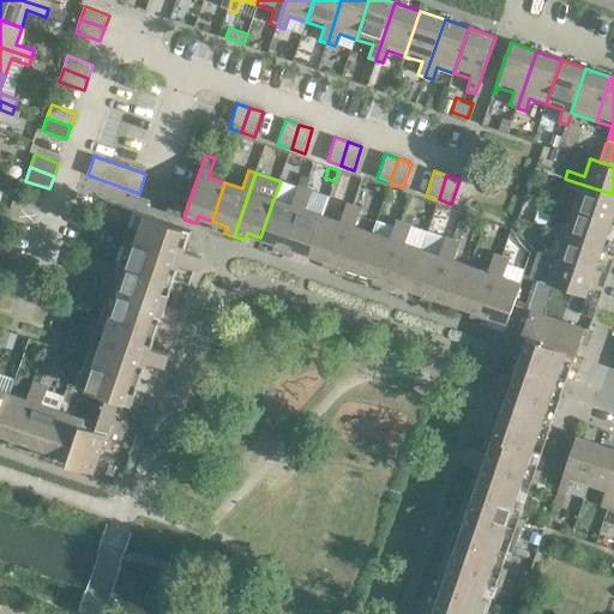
[(613,212),(613,194),(565,179),(557,203),(573,209),(612,222),(613,212)]
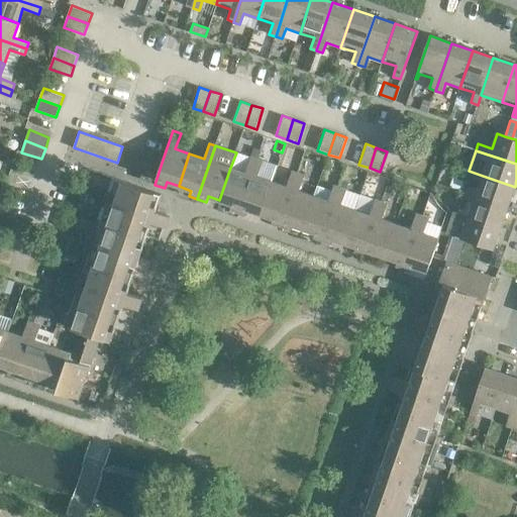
[(244,173),(230,168),(219,200),(231,205),(229,210),(238,213),(256,160),(250,158),(244,173)]
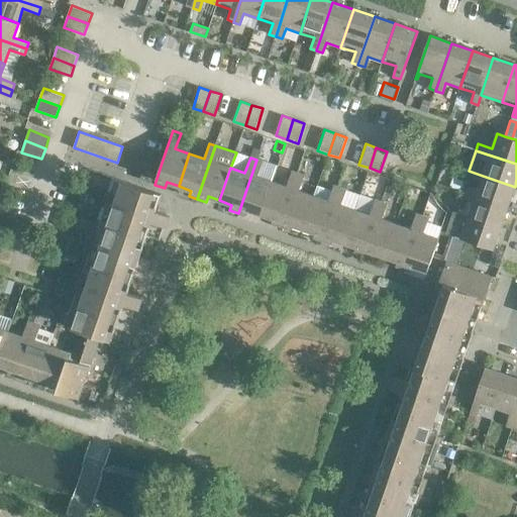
[(263,162),(256,160),(238,213),(247,216),(249,210),(261,215),(272,182),(257,177),(263,162)]
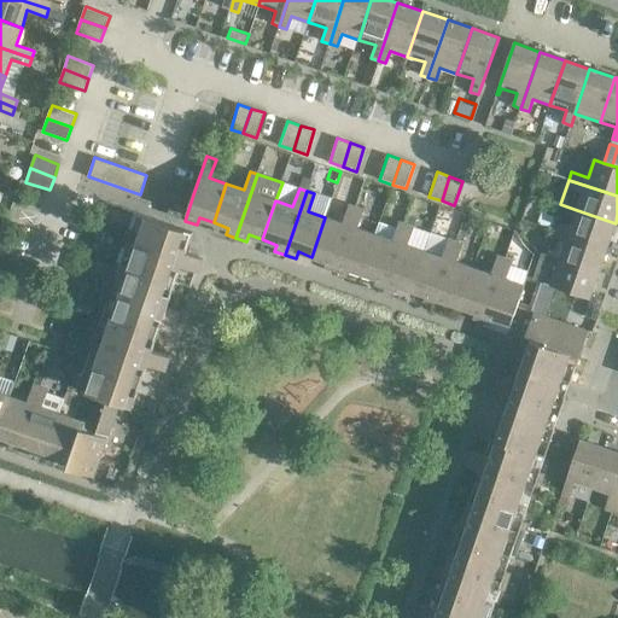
[(180,219),(186,200),(174,196),(167,215),(180,219)]
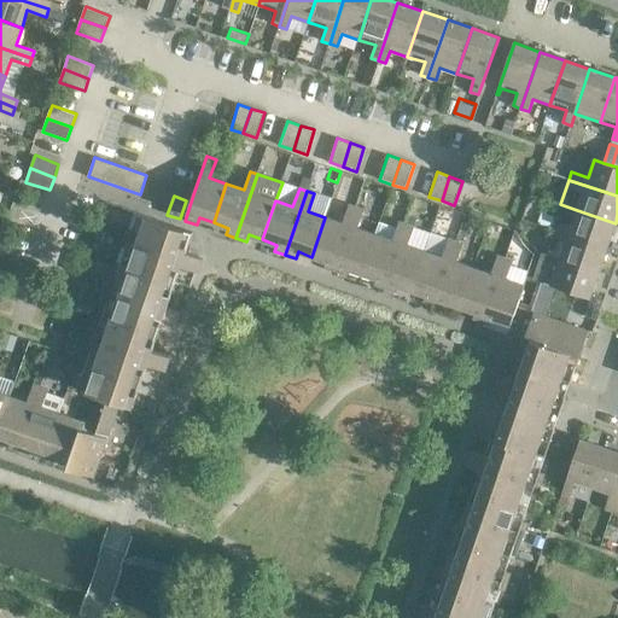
[(342,223),(325,217),(312,257),(326,262),(325,268),(334,272),(356,208),(349,205),(342,223)]
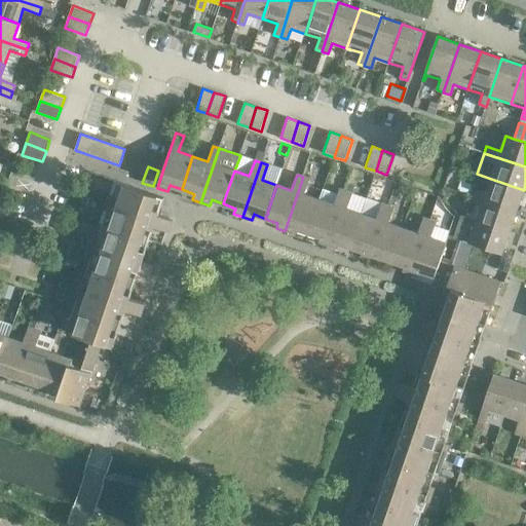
[(309,179),(303,177),(285,231),(293,234),(295,228),(307,232),(318,199),(304,194),(309,179)]
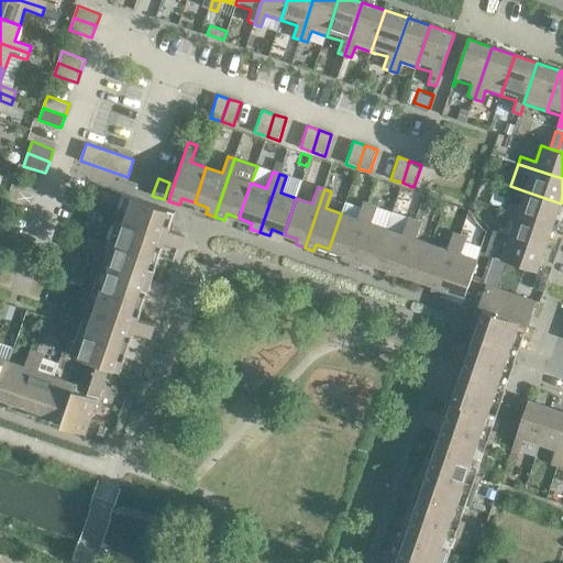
[(561,203),(526,191),(520,207),(505,202),(503,209),(553,225),(561,203)]
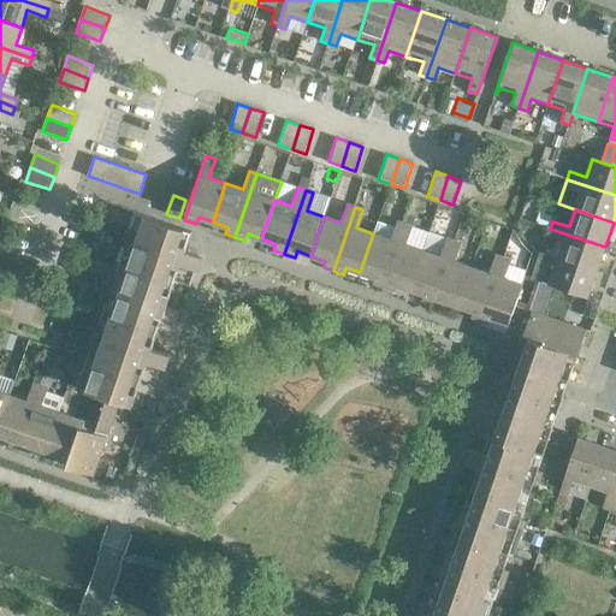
[(555,217),(540,212),(537,223),(550,229),(552,221),(555,217)]
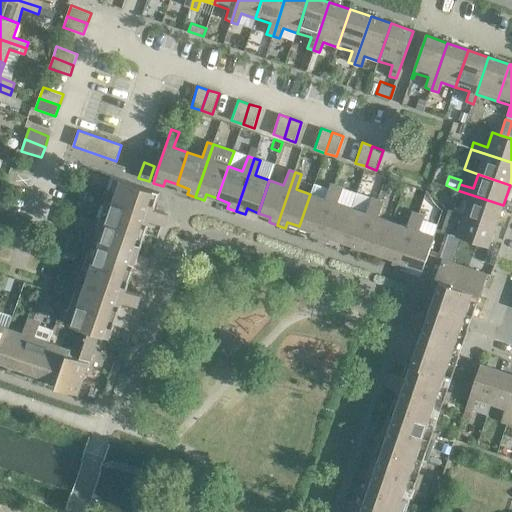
[(159,193),(121,180),(116,194),(106,190),(102,201),(113,204),(102,235),(92,231),(89,238),(87,246),(97,249),(88,275),(78,272),(73,286),(83,290),(74,316),(64,313),(61,321),(89,330),(99,334),(109,337),(122,301),(138,307),(141,295),(126,290),(150,220),(165,225),(169,214),(153,208),(155,205),(159,193)]
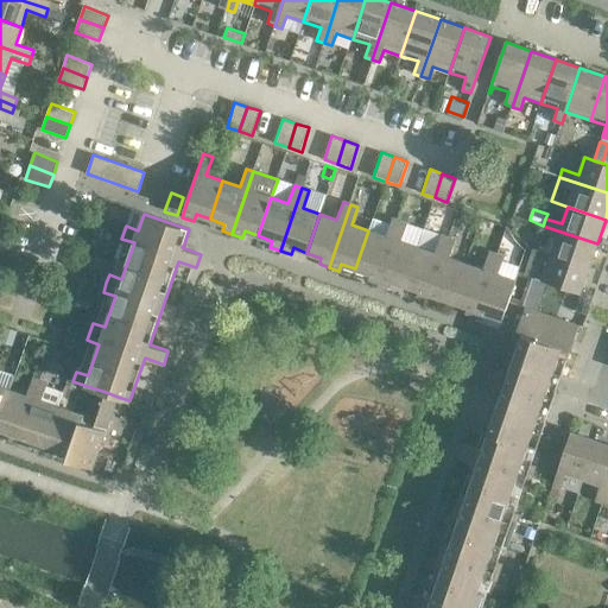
[(386,236),(368,230),(355,268),(371,274),(368,280),(378,284),(399,221),(392,219),(386,236)]
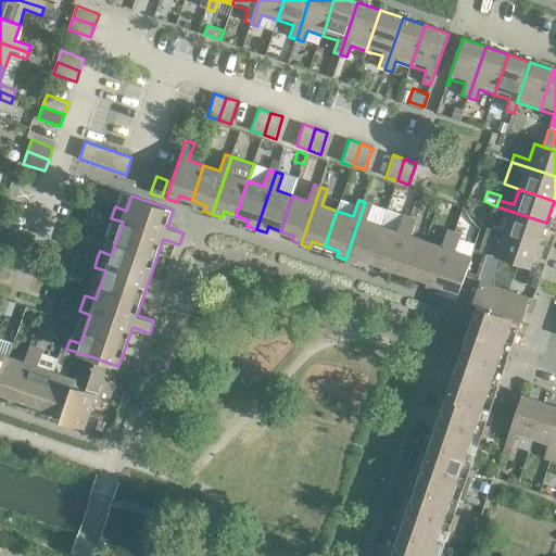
[(371,204),(365,202),(345,260),(355,263),(357,257),(370,262),(381,226),(366,222),(371,204)]
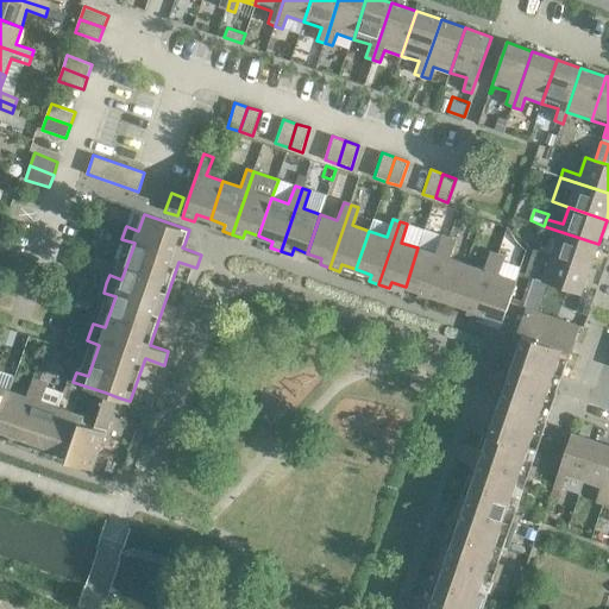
[(95,237),(106,240),(111,230),(99,226),(95,237)]
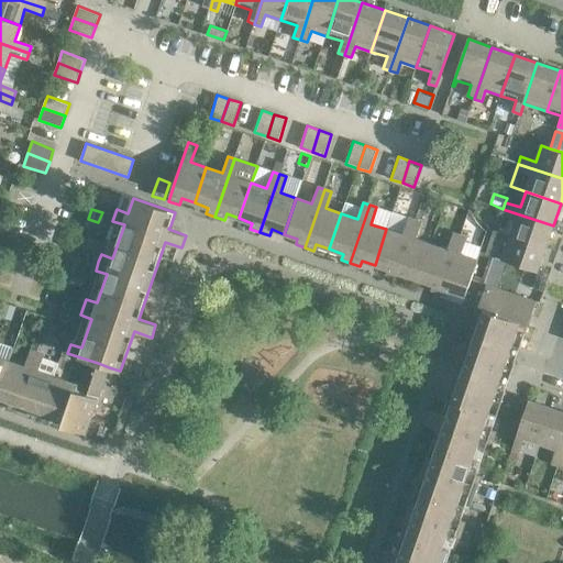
[(553,225),(503,209),(500,216),(516,221),(510,236),(545,249),(553,225)]
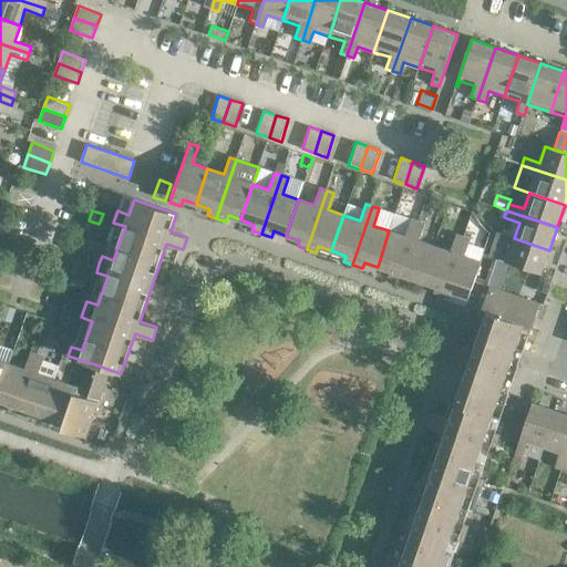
[(404,236),(389,230),(378,267),(390,271),(389,277),(398,280),(418,222),(411,219),(404,236)]
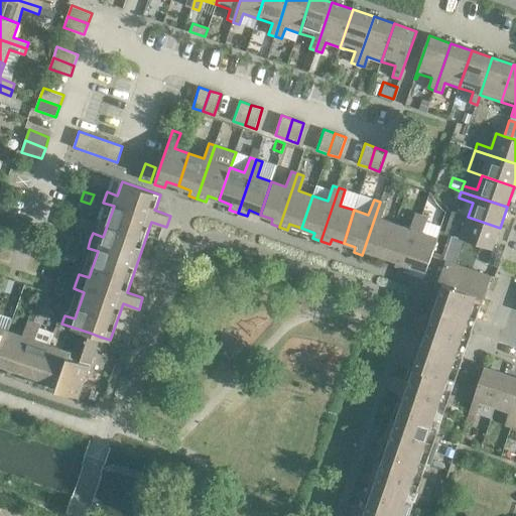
[(387,204),(380,202),(362,255),(371,258),(372,253),(384,257),(395,224),(381,220),(387,204)]
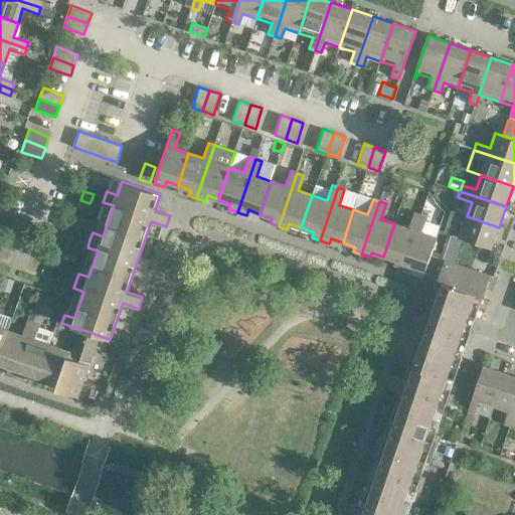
[(409,228),(394,223),(383,256),(395,261),(393,266),(402,269),(420,215),(414,213),(409,228)]
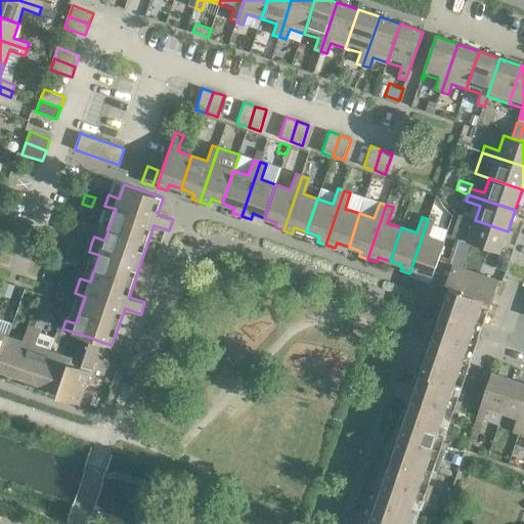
[(434,221),(428,219),(409,273),(419,276),(420,271),(433,275),(444,243),(429,237),(434,221)]
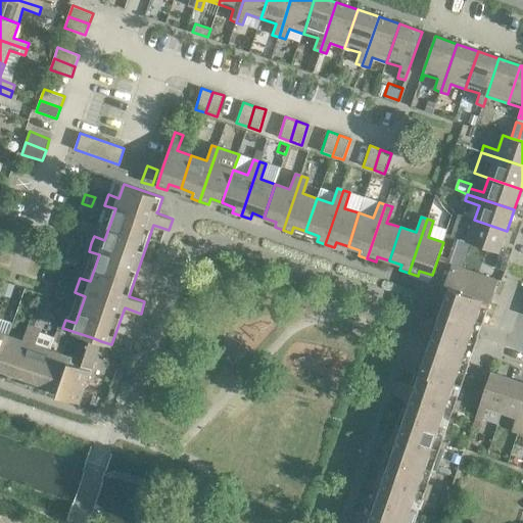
[(507,231),(474,220),(469,234),(455,229),(453,237),(500,252),(507,231)]
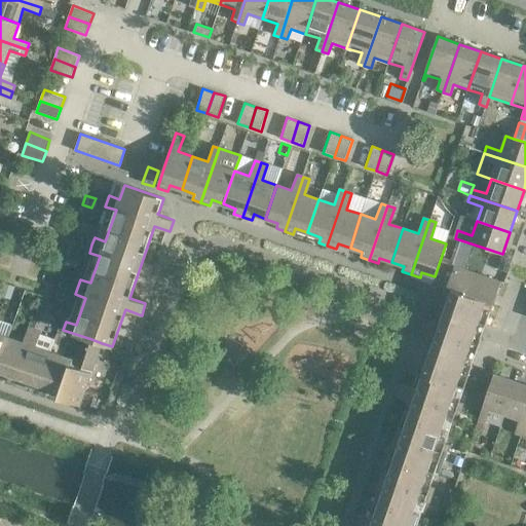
[(500,253),(494,270),(505,273),(511,257),(502,254),(500,253)]
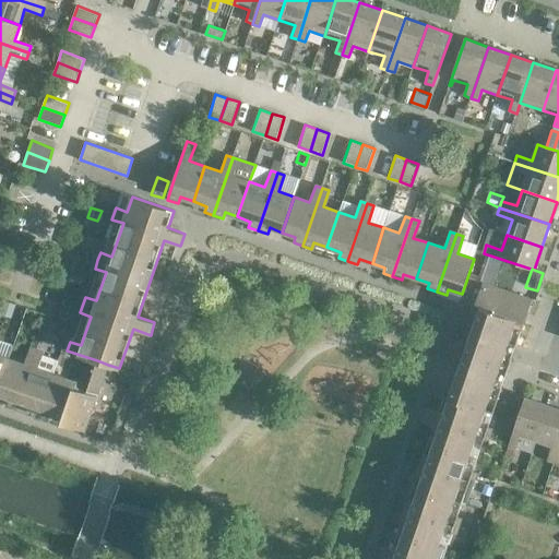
[(531,300),(482,284),(466,330),(464,336),(463,339),(462,344),(451,341),(445,355),(456,358),(452,372),(438,413),(421,406),(417,419),(433,425),(388,558),(433,558),(444,531),(455,535),(462,519),(450,514),(460,485),(472,489),(477,473),(465,468),(475,440),(487,444),(492,428),(480,425),(485,411),(492,414),(501,389),(510,361),(512,356),(513,353),(515,346),(531,300)]
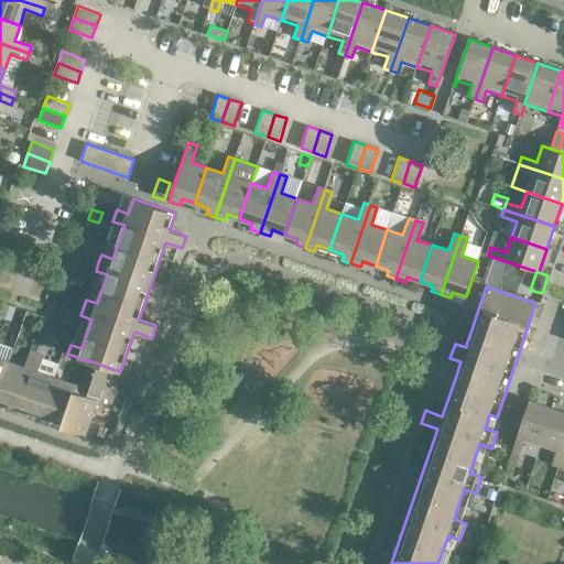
[(4,305),(0,315),(0,317),(10,322),(14,308),(4,305)]
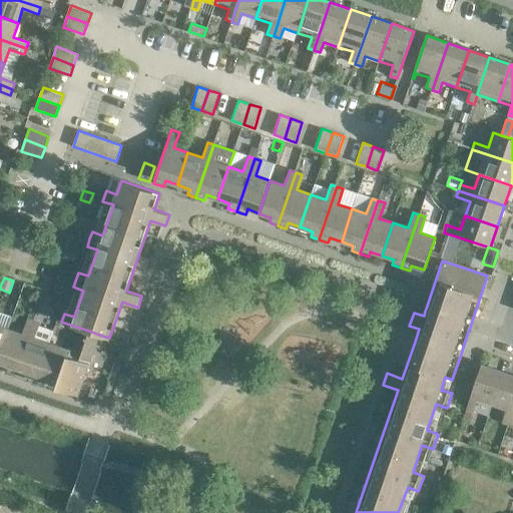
[(0,310),(0,309),(0,353),(8,329),(12,318),(0,313),(0,310)]
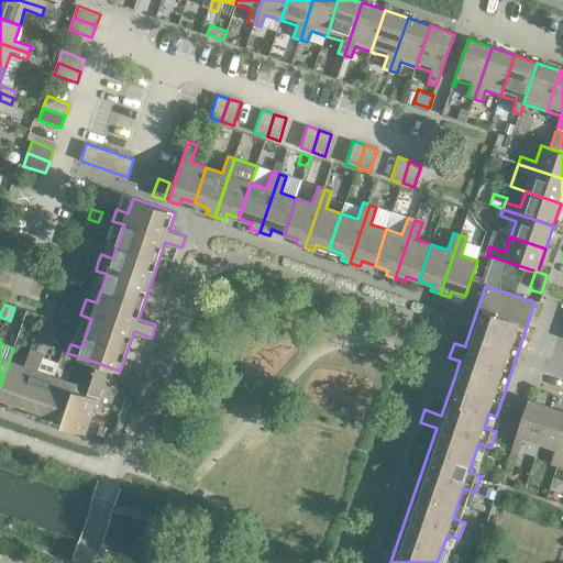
[(25,366),(9,361),(0,387),(0,397),(10,400),(8,407),(18,410),(37,352),(31,350),(25,366)]
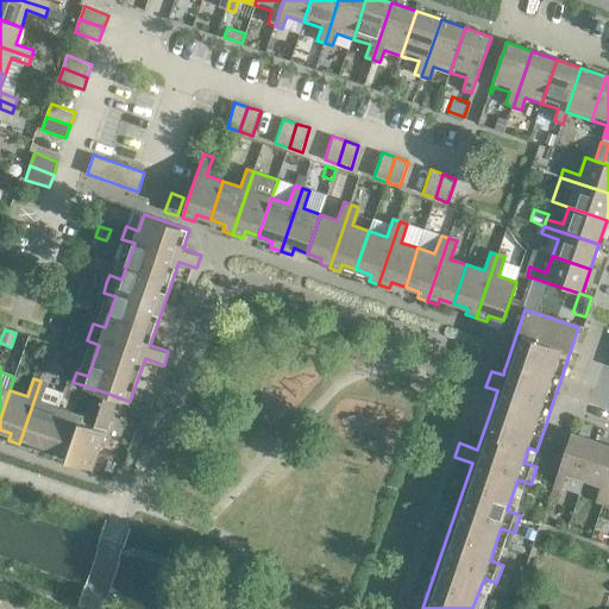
[(48,383),(41,381),(19,444),(29,447),(31,440),(45,445),(58,407),(42,401),(48,383)]
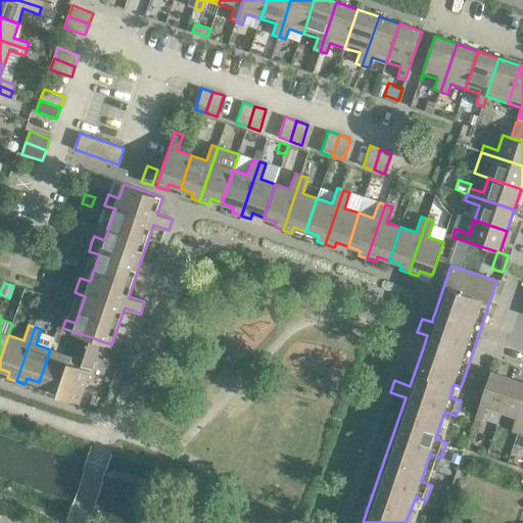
[(91,337),(88,346),(97,350),(101,341),(91,337)]
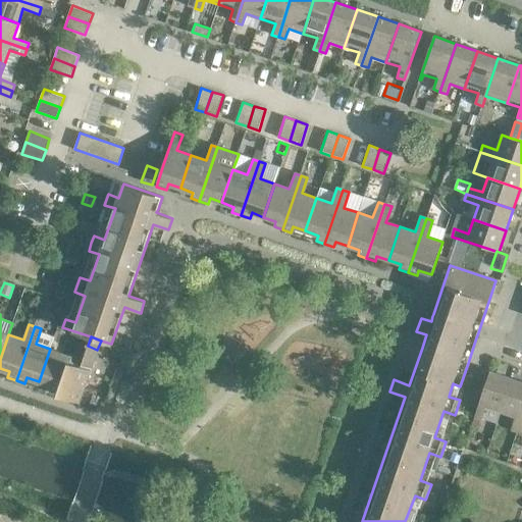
[(71,356),(50,349),(39,381),(51,385),(50,392),(58,395),(71,356)]
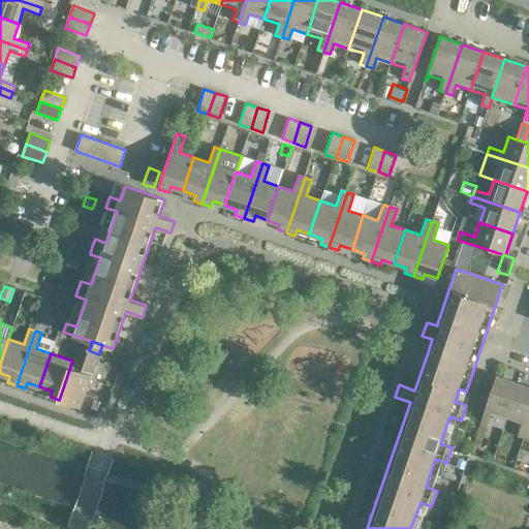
[(84,365),(72,361),(59,400),(81,407),(97,359),(88,354),(84,365)]
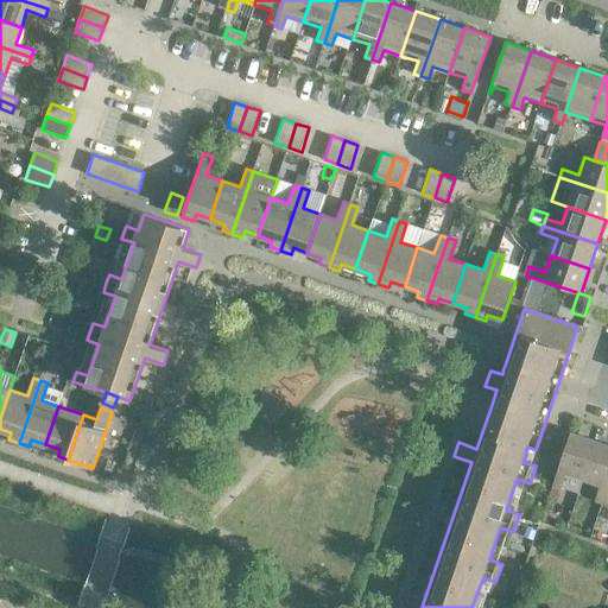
[(570,432),(555,428),(545,456),(561,461),(570,432)]
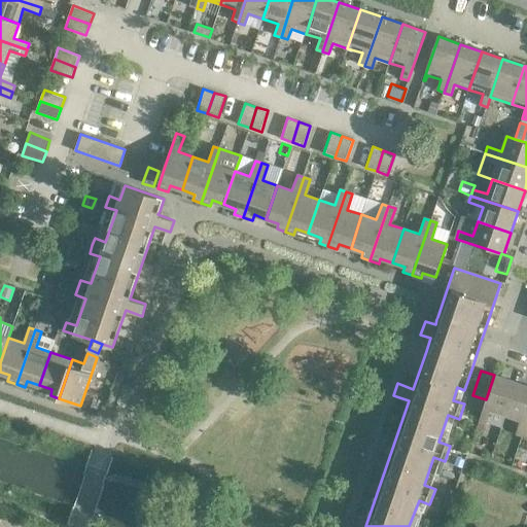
[(516,383),(494,375),(486,399),(479,422),(486,424),(490,411),(505,416),(516,383)]
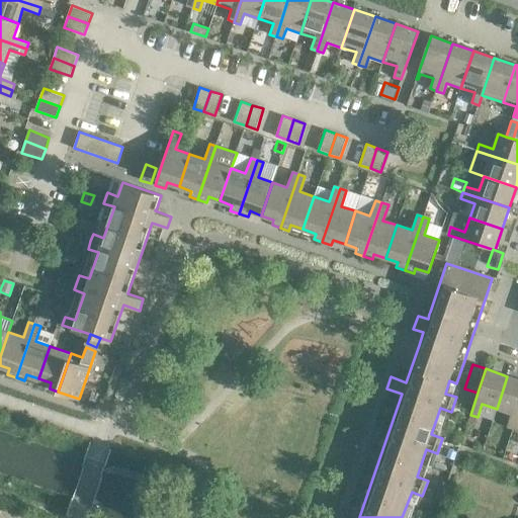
[(517,413),(517,379),(507,376),(497,409),(511,413),(507,427),(513,429),(517,413)]
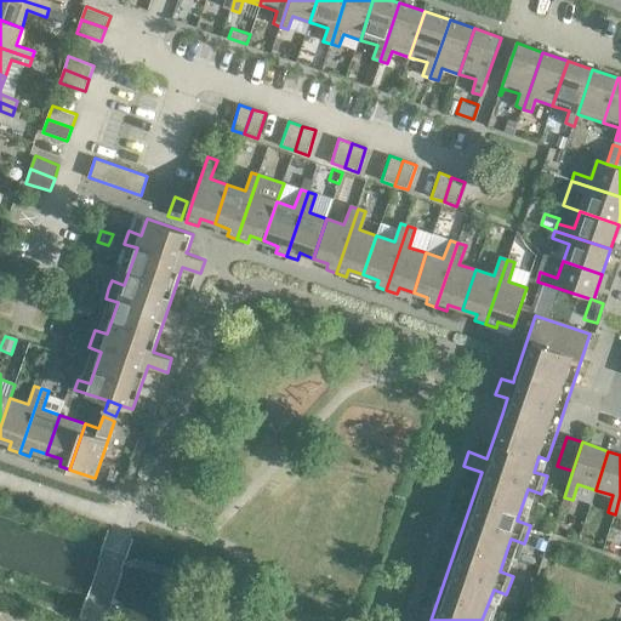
[(539,540),(535,550),(543,552),(547,542),(539,540)]
